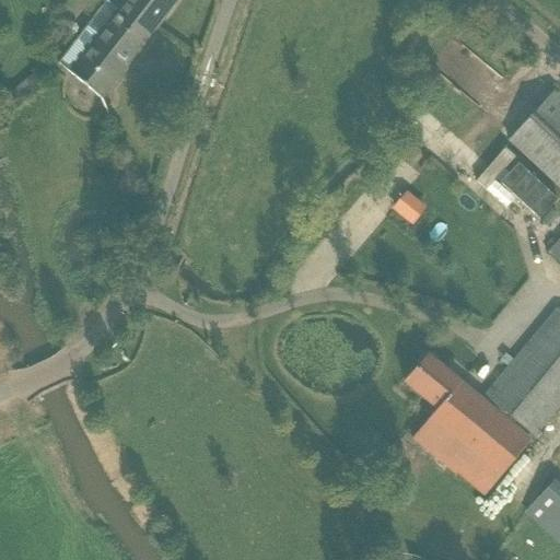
[(114,12),(94,37),(84,30),(57,65),(101,98),(177,0),(107,0),(104,4),(114,12)]
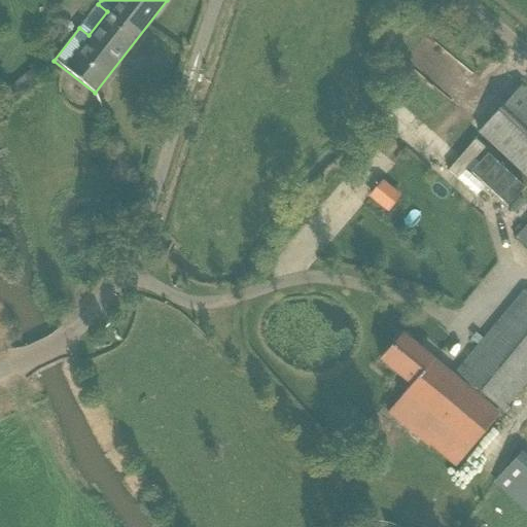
[(13,105),(40,83),(43,81),(34,70),(4,94),(13,105)]
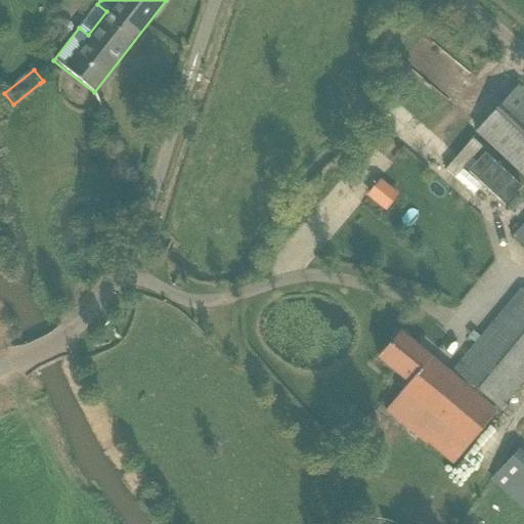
[(523,93),(516,86),(475,131),(523,176),(523,93)]
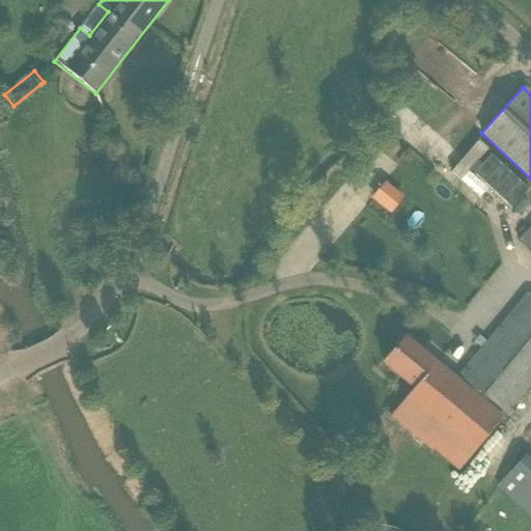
[(460,180),(469,170),(477,161),(487,149),(478,141),(451,172),(460,180)]
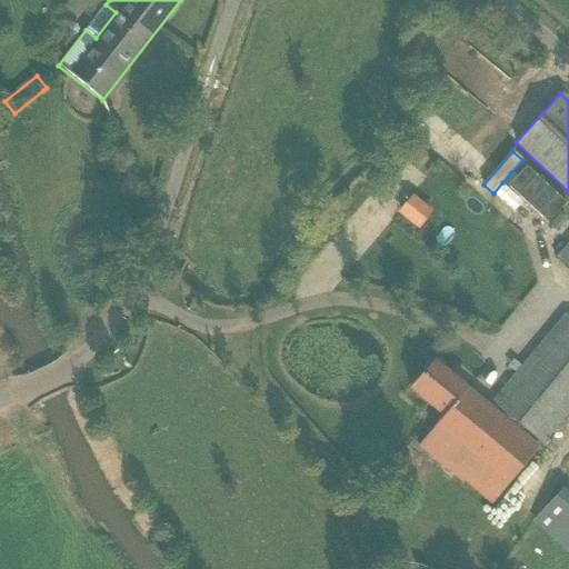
[(567,203),(526,166),(507,186),(548,223),(567,203)]
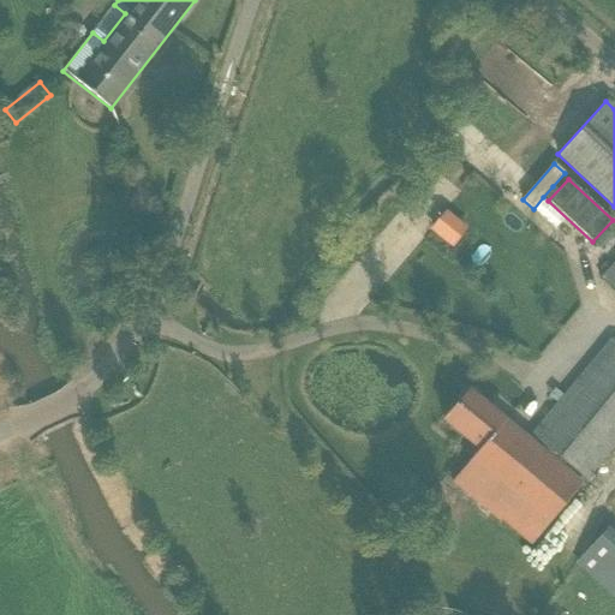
[(431,231),(452,246),(466,230),(446,213),(431,231)]
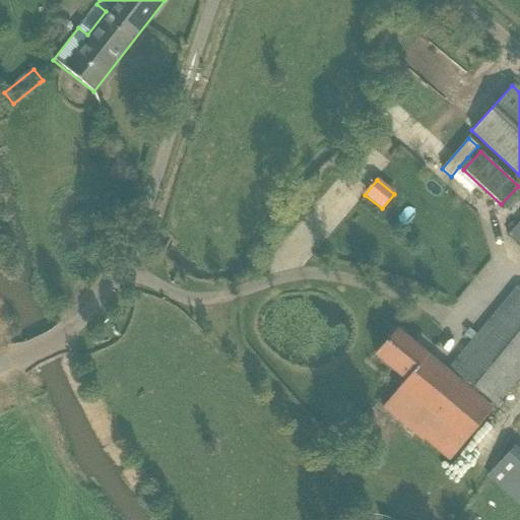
[(511,194),(501,205),(507,210),(517,199),(511,194)]
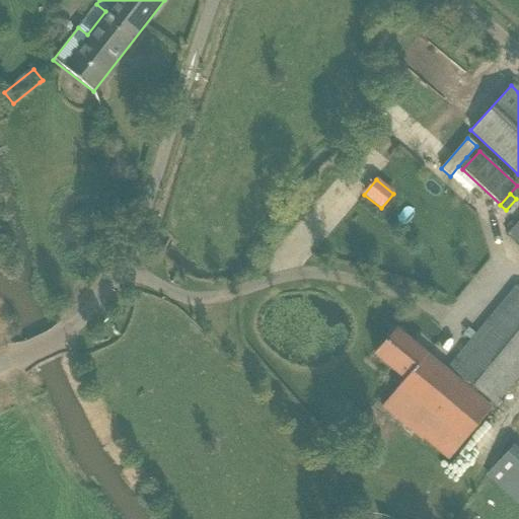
[(518,212),(506,227),(510,230),(505,235),(518,248),(518,212)]
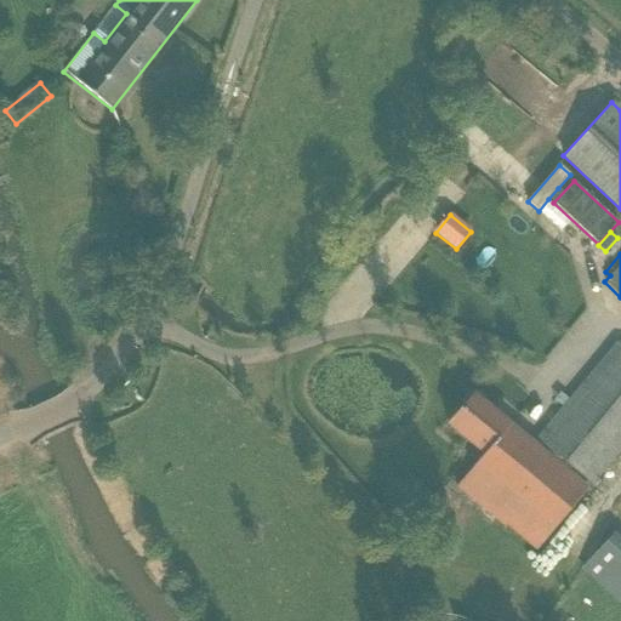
[(546,324),(537,334),(545,340),(552,329),(546,324)]
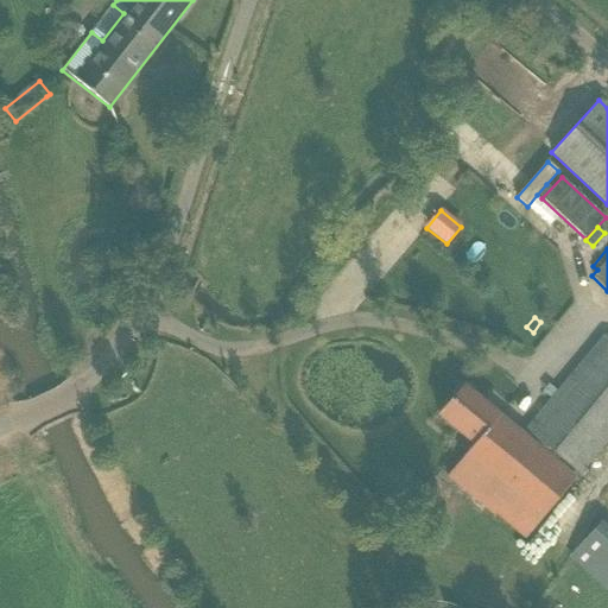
[(575,479),(570,475),(575,470),(580,474),(607,438),(607,339),(605,336),(526,430),(543,443),(538,449),(499,416),(464,387),(439,416),(474,444),(447,476),(525,540),(575,479)]
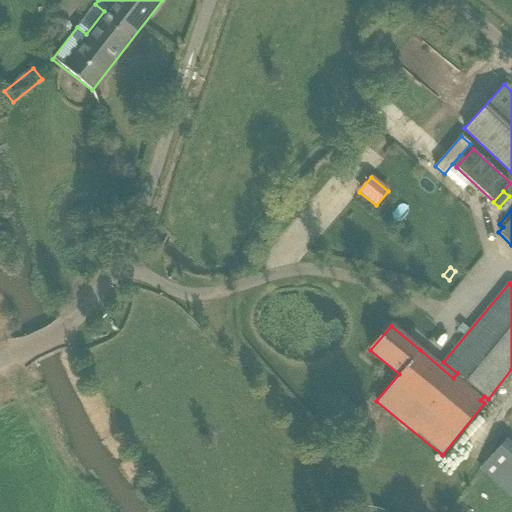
[(511,446),(505,440),(478,469),(479,470),(482,472),(488,478),(511,452),(511,446)]
